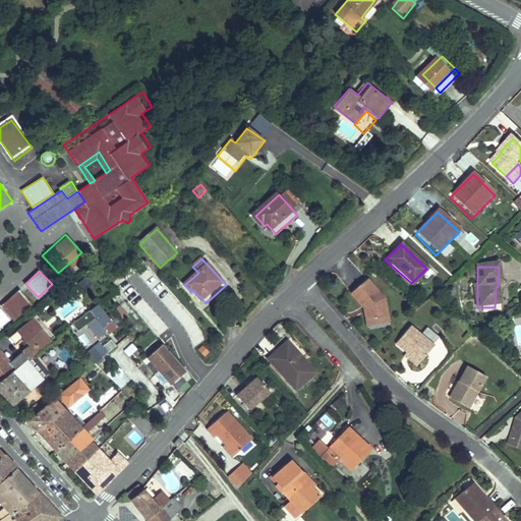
[(381,299),(364,281),(347,294),(356,306),(366,306),(367,317),(384,316),(381,299)]
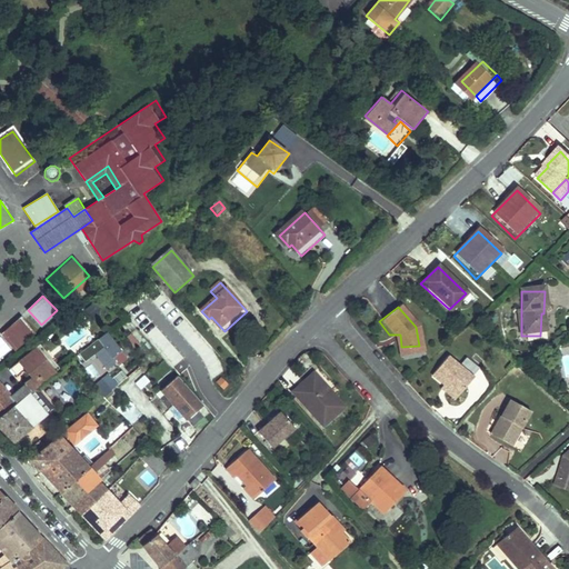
[(22,318),(2,336),(15,350),(35,331),(22,318)]
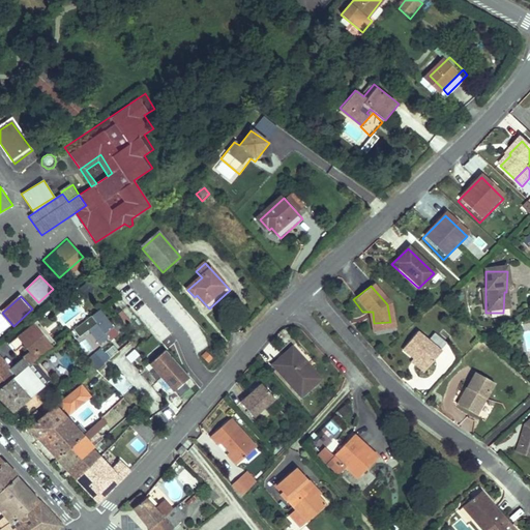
[(119,334),(98,310),(72,329),(80,337),(88,331),(98,346),(108,337),(109,343),(119,334)]
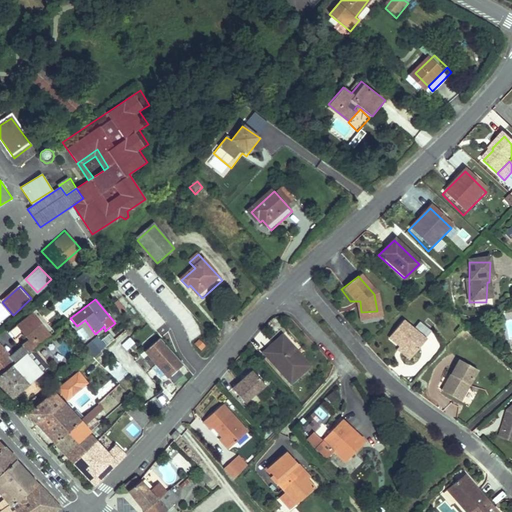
[(361,312),(360,301),(350,301),(354,306),(356,321),(378,319),(377,311),(361,312)]
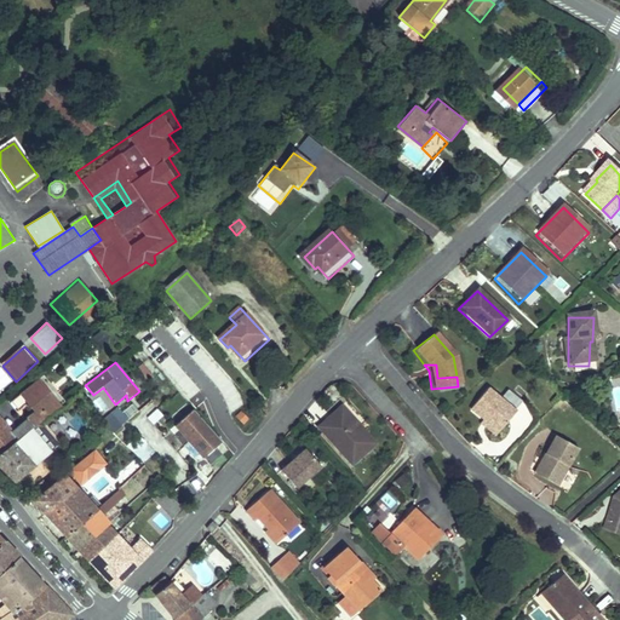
[(218,388),(229,378),(219,366),(207,374),(218,388)]
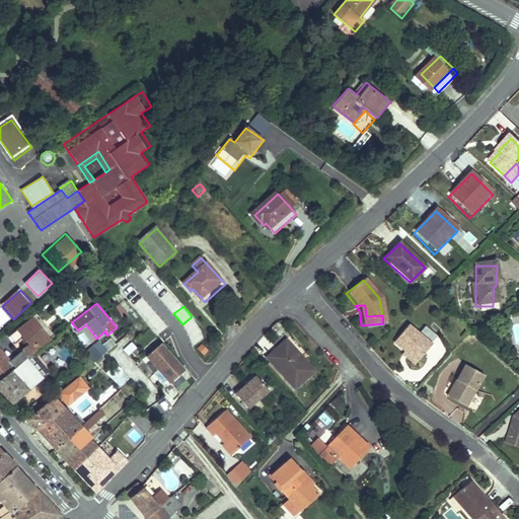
[(0,310),(0,330),(10,321),(0,310)]
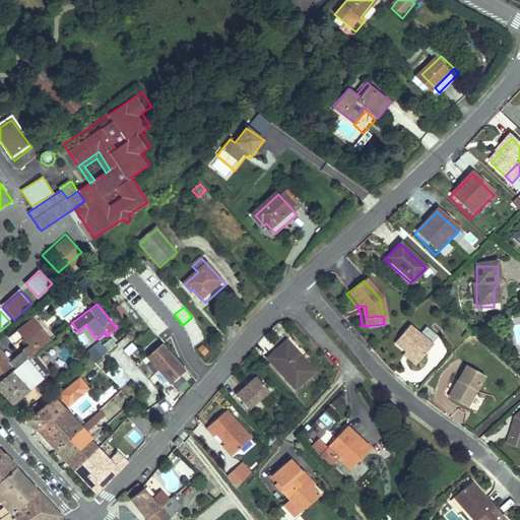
[(33,354),(51,340),(36,322),(11,342),(17,349),(23,342),(29,348),(22,355),(24,358),(13,367),(1,352),(0,353),(0,381),(26,360),(33,354)]
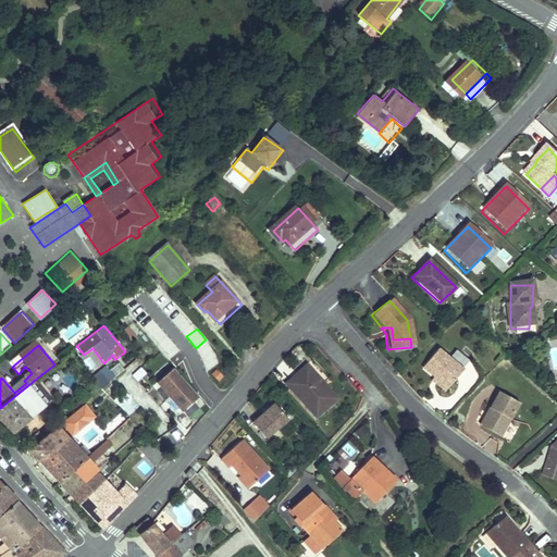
[(196,354),(211,368),(220,359),(206,345),(196,354)]
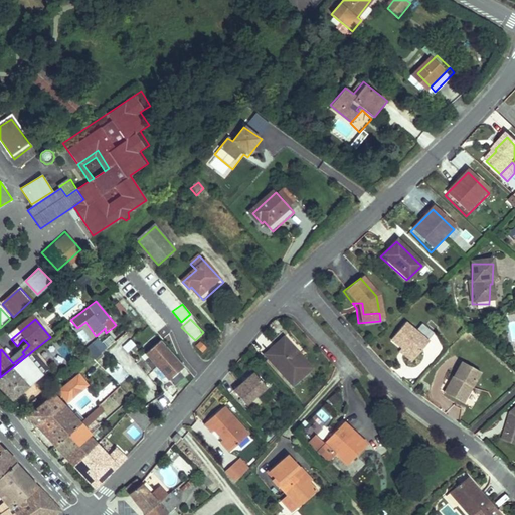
[(87,324),(80,328),(87,338),(94,334),(87,324)]
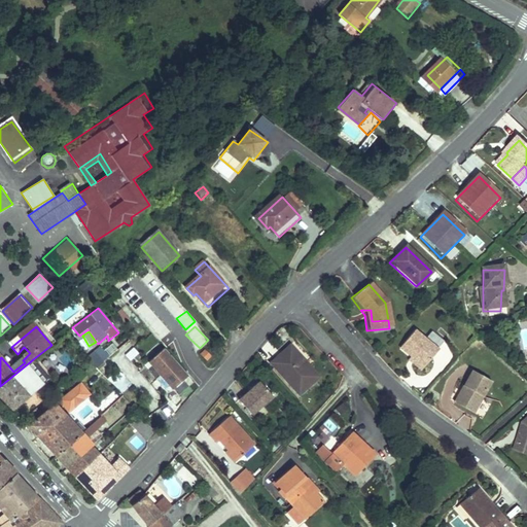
[(440,353),(415,334),(401,352),(411,359),(426,371),(440,353)]
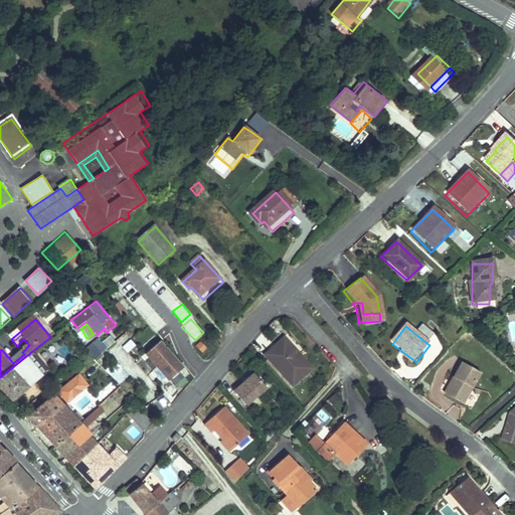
[(102,341),(106,348),(115,343),(110,336),(102,341)]
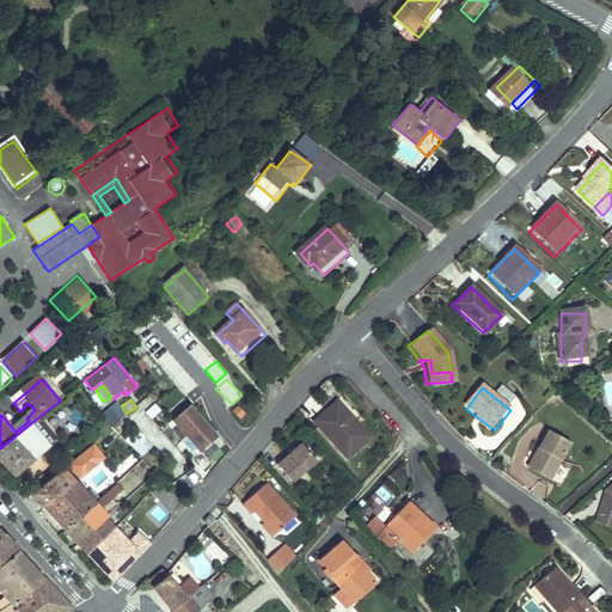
[(346,412),(334,399),(310,422),(343,460),(360,447),(349,434),(352,427),(341,417),(346,412)]
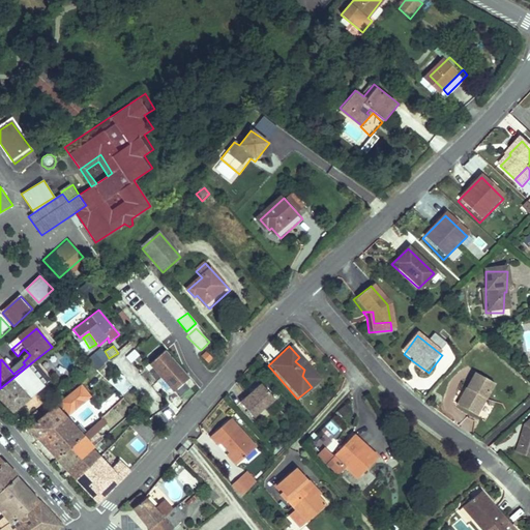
[(94,369),(109,361),(101,349),(88,356),(94,369)]
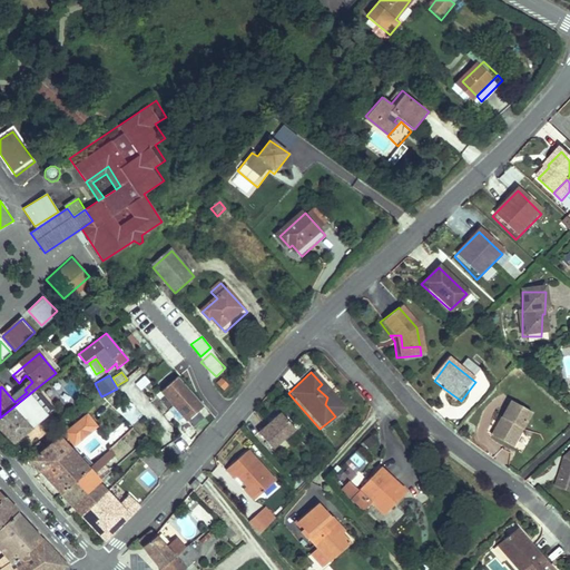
[(192,390),(179,375),(161,391),(166,395),(175,405),(192,390)]
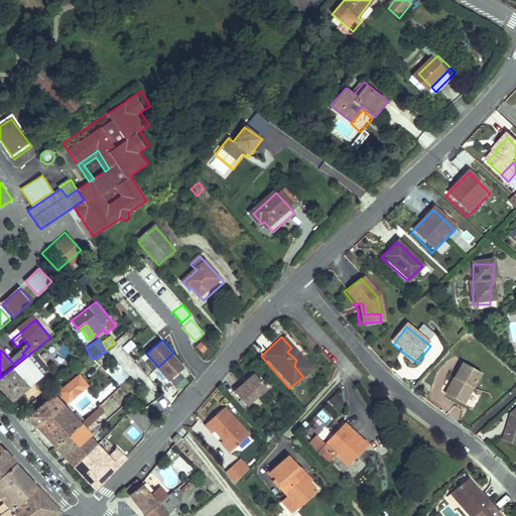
[(125,354),(135,349),(131,341),(121,346),(125,354)]
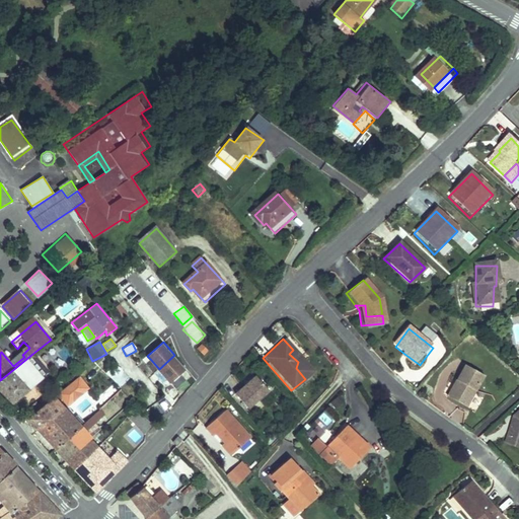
[(313,371),(293,350),(289,354),(298,362),(296,368),(305,379),(313,371)]
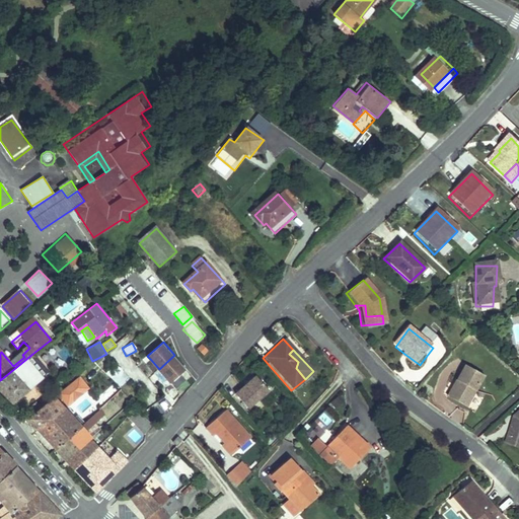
[(32,354),(26,359),(43,378),(49,372),(32,354)]
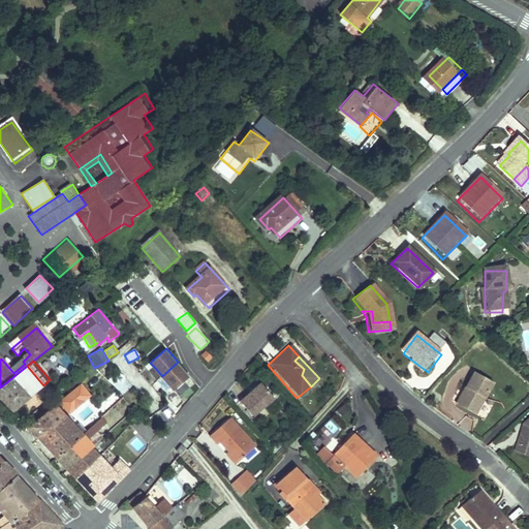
[(428,372),(412,361),(411,368),(424,377),(428,372)]
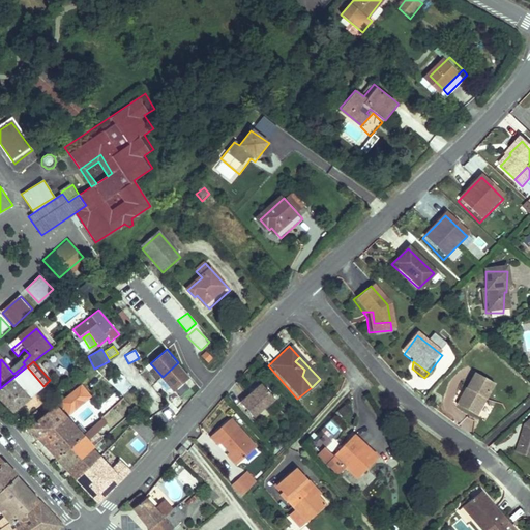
[(190,376),(178,362),(163,377),(171,386),(175,390),(190,376)]
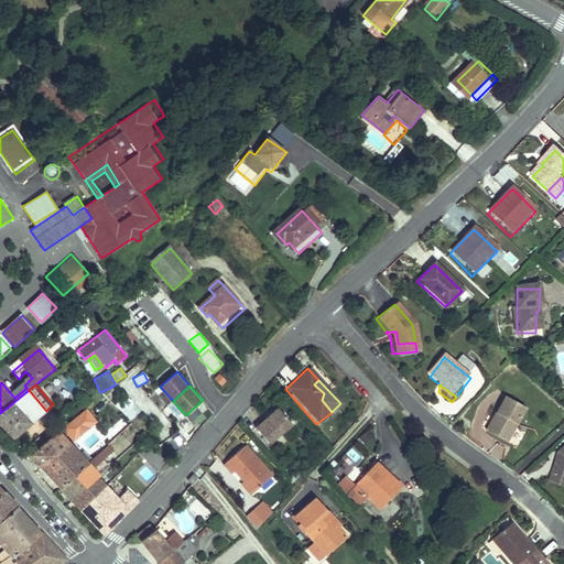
[(0,422),(13,437),(46,411),(29,390),(0,413),(0,422)]
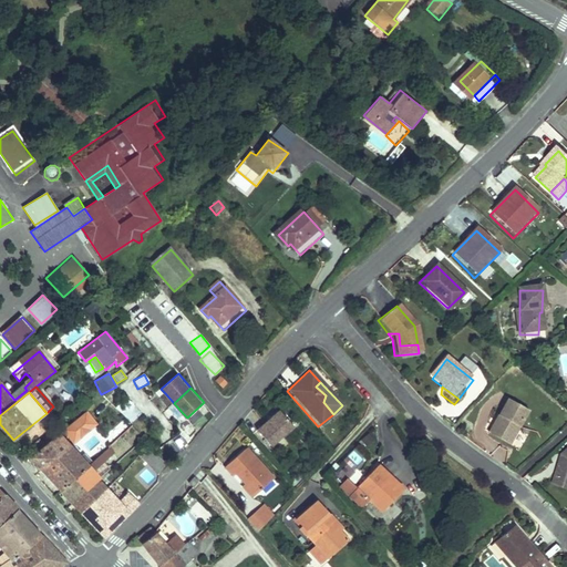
[(165,393),(161,397),(169,406),(174,403),(165,393)]
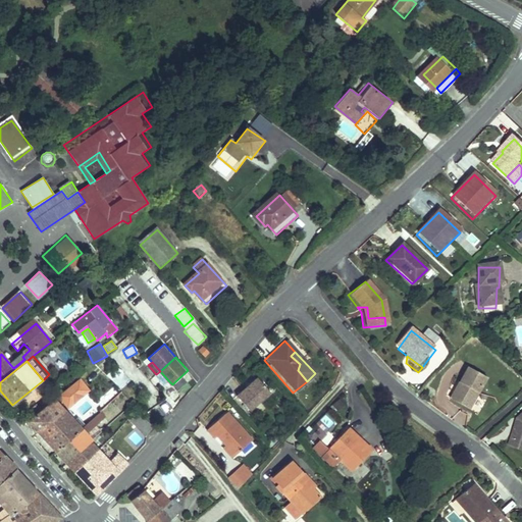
[(457,384),(449,400),(474,415),(480,404),(475,402),(487,379),(467,368),(460,383),(457,384)]
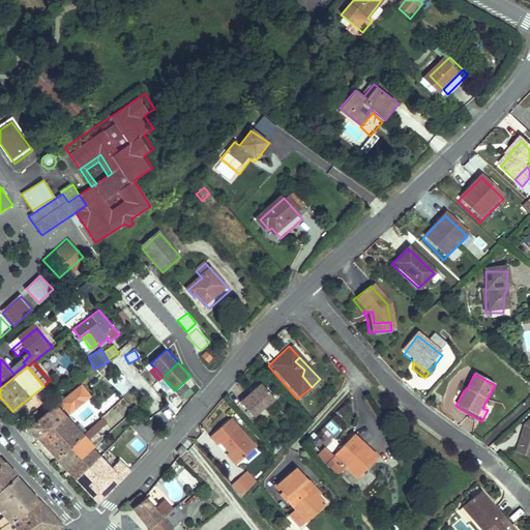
[(163,377),(158,380),(168,390),(171,386),(163,377)]
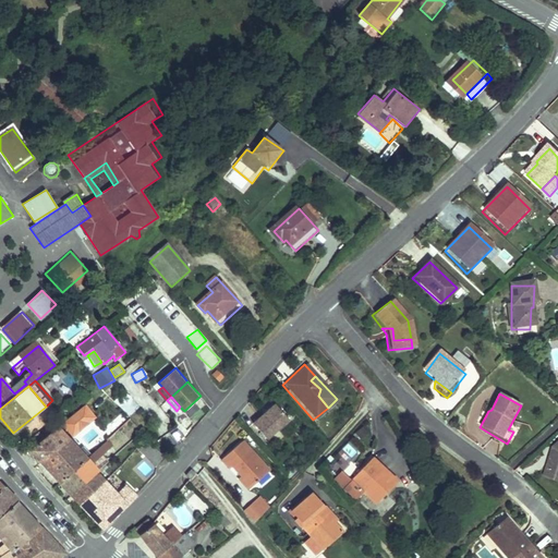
[(109,416),(114,409),(105,401),(99,409),(109,416)]
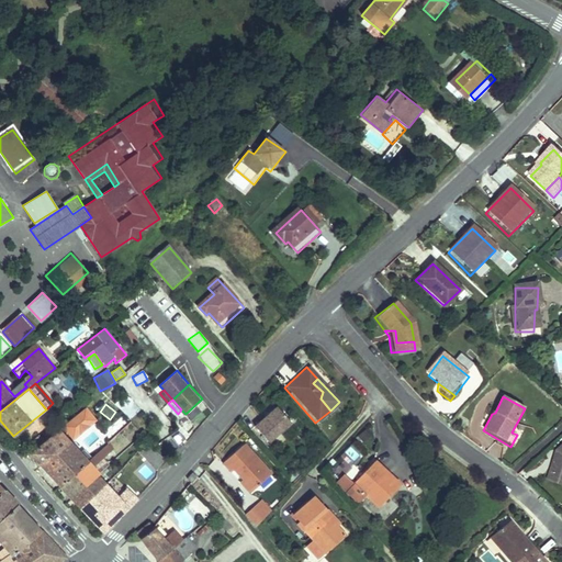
[(130,418),(139,411),(135,404),(124,412),(130,418)]
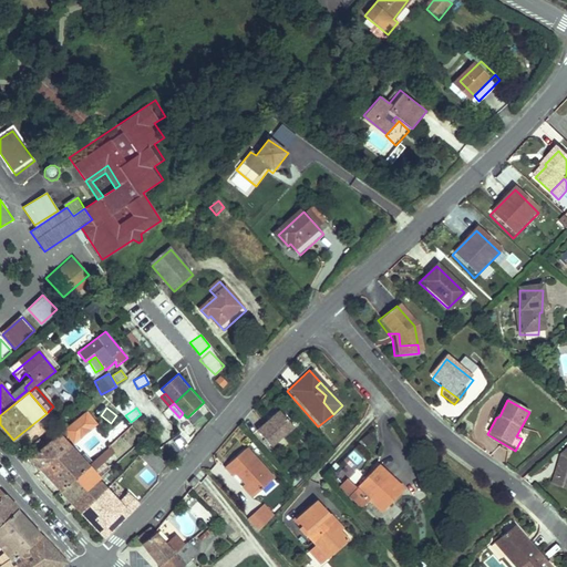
[(270,410),(250,429),(268,449),(289,429),(270,410)]
